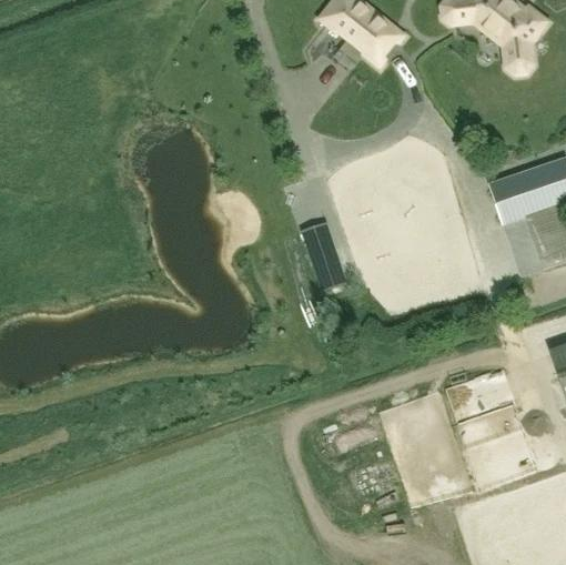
[(397,44),(406,33),(363,0),(329,0),(314,19),(333,36),(334,34),(360,53),(359,54),(378,69),(386,59),(383,57),(394,42),(397,44)]
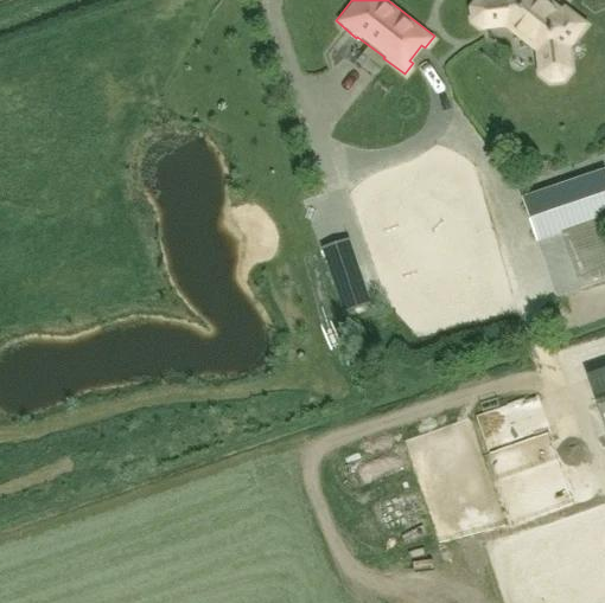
[(475,0),(470,6),(471,18),(481,25),(497,24),(501,20),(510,27),(514,26),(530,39),(530,43),(540,50),(537,53),(540,70),(549,77),(561,76),(568,66),(566,50),(560,46),(565,40),(567,42),(578,26),(577,18),(568,11),(559,12),(559,13),(549,6),(551,4),(546,0),(475,0)]
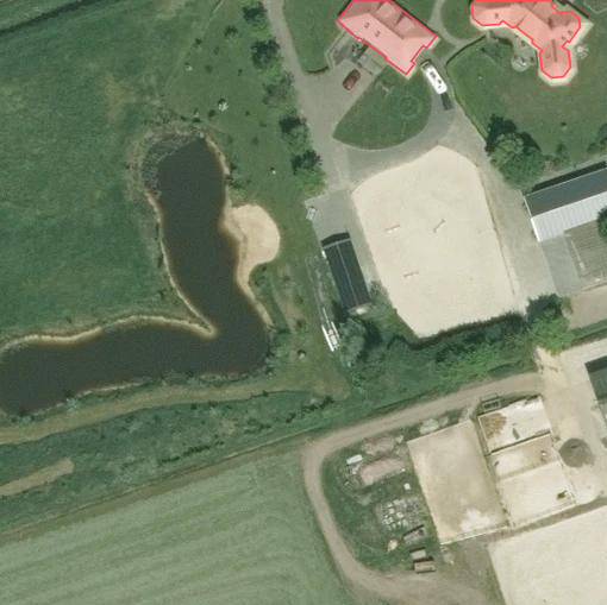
[(606,170),(606,166),(523,195),(538,240),(606,215),(606,170)]
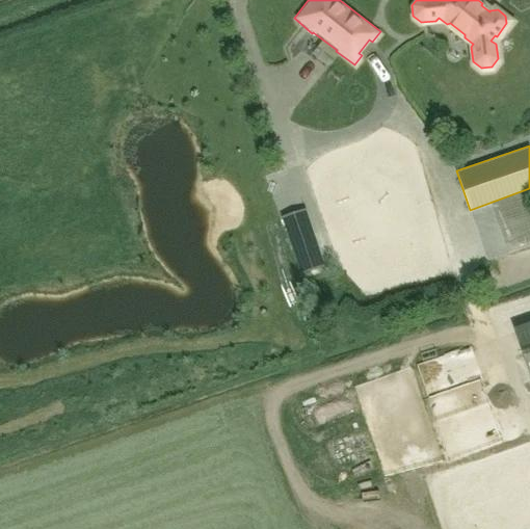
[(458,202),(406,204),(409,259),(461,256),(458,202)]
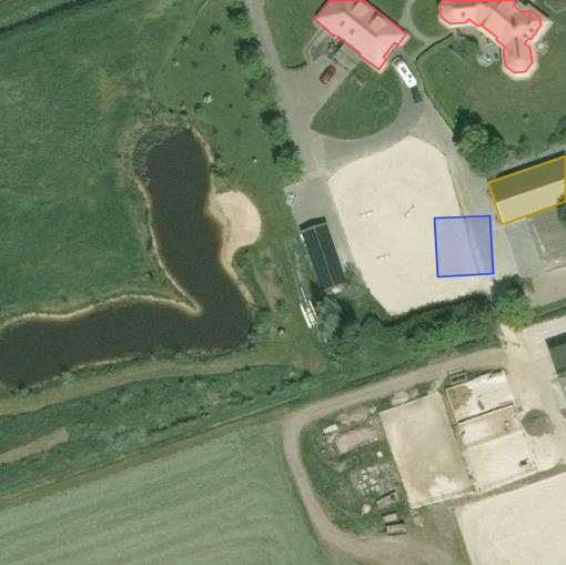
[(324,248),(306,254),(320,292),(345,283),(341,271),(332,273),(324,248)]
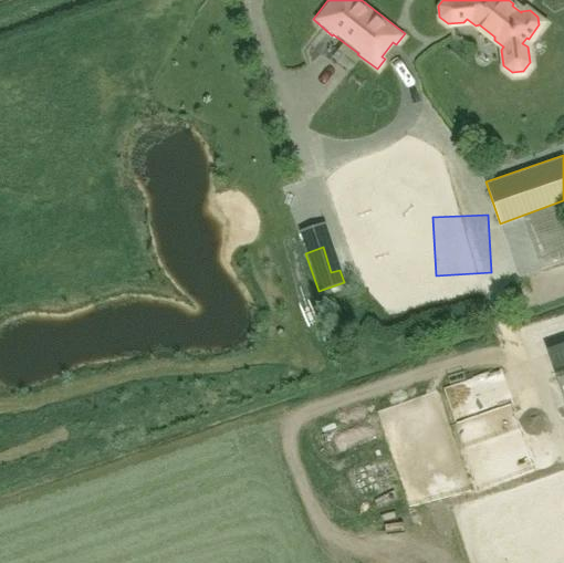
[(563,343),(547,350),(563,398),(563,343)]
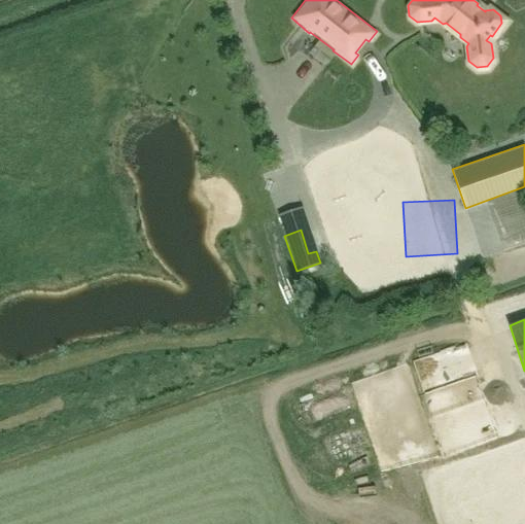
[(392,452),(396,472),(418,465),(413,446),(392,452)]
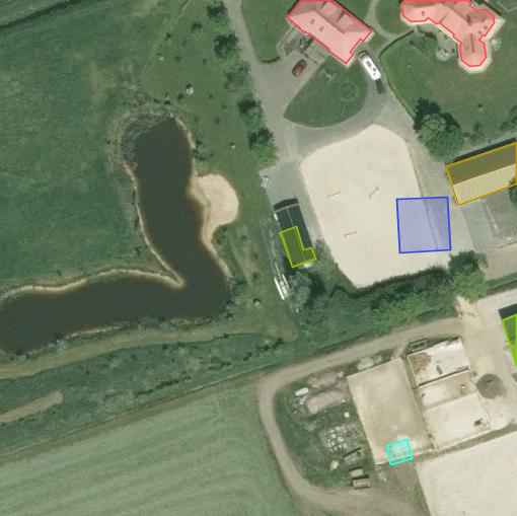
[(494,451),(495,441),(473,440),(472,449),(494,451)]
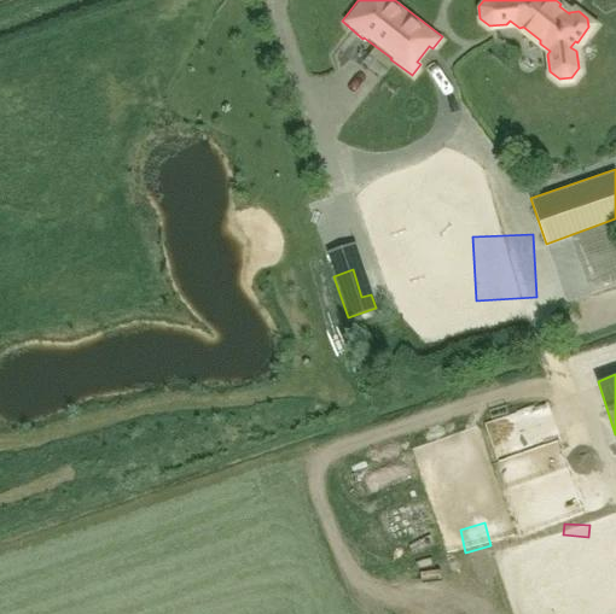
[(575,580),(600,576),(592,538),(568,543),(575,580)]
